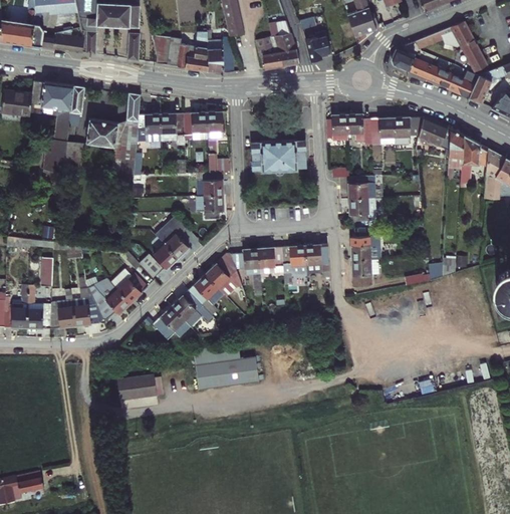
[(76,18),(73,5),(71,0),(55,0),(55,1),(46,0),(32,0),(31,9),(45,11),(44,14),(76,18)]
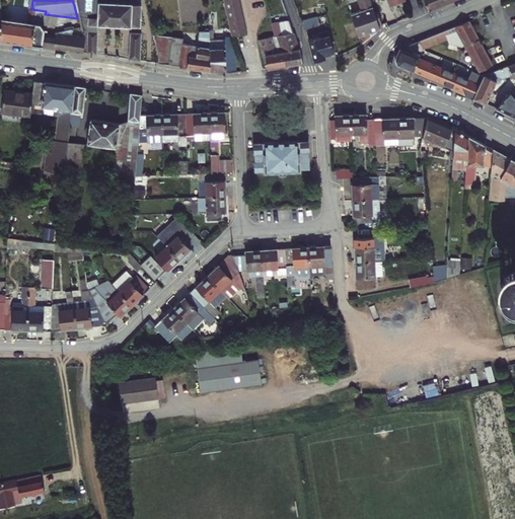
[(94,27),(136,28),(136,7),(96,6),(96,0),(72,0),(74,5),(77,18),(82,38),(82,40),(81,55),(91,57),(95,57),(94,27)]
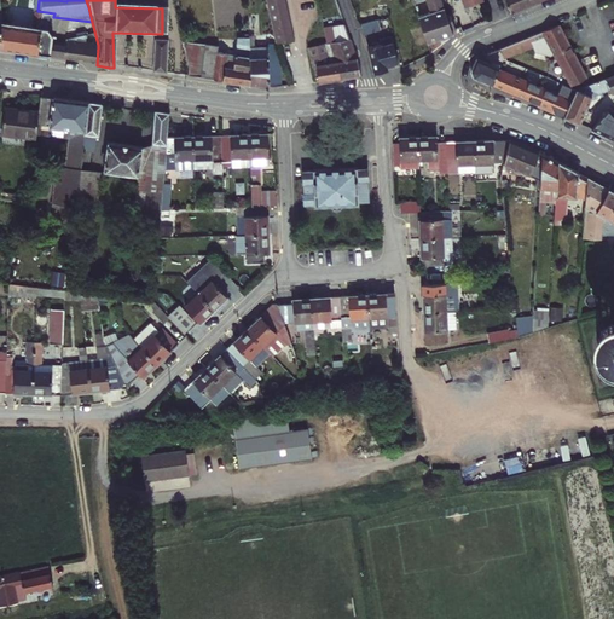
[(260,0),(273,47),(291,44),(279,0),(260,0)]
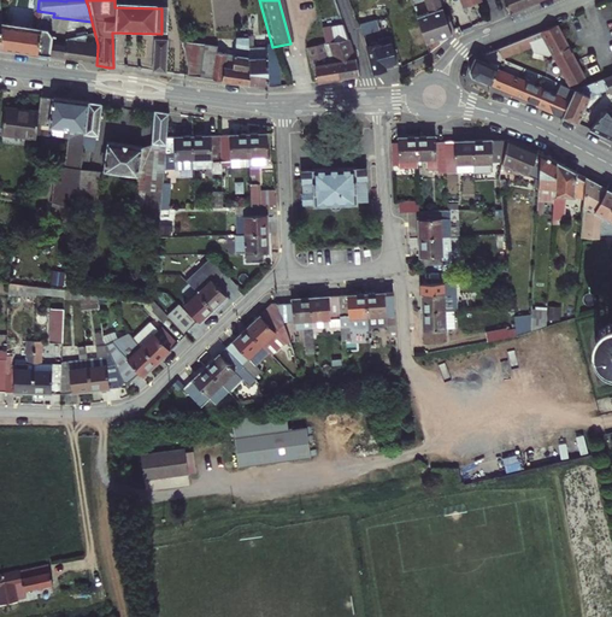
[(448,15),(445,16),(439,0),(410,0),(427,43),(455,33),(448,15)]
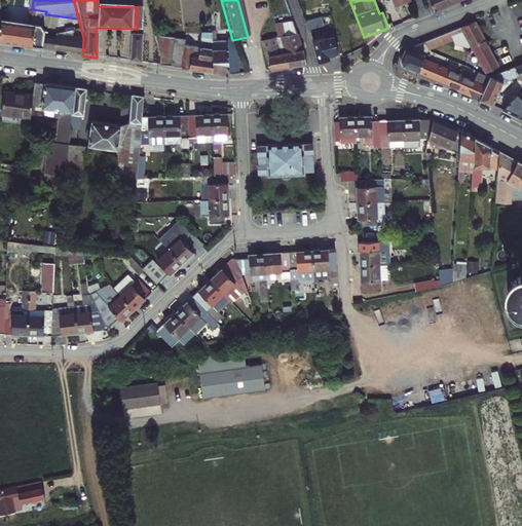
[(390,0),(397,14),(413,8),(409,0),(390,0)]
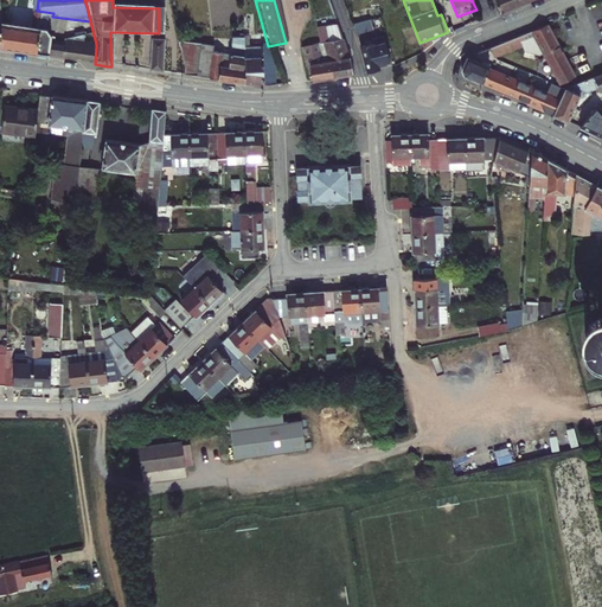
[(493,0),(498,12),(510,7),(506,0),(493,0)]
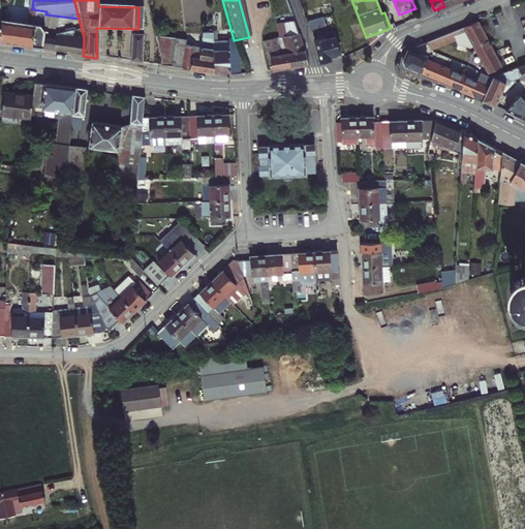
[(41,38),(43,32),(39,32),(36,24),(30,23),(32,9),(27,8),(25,23),(1,19),(1,21),(0,28),(0,43),(51,51),(53,40),(41,38)]
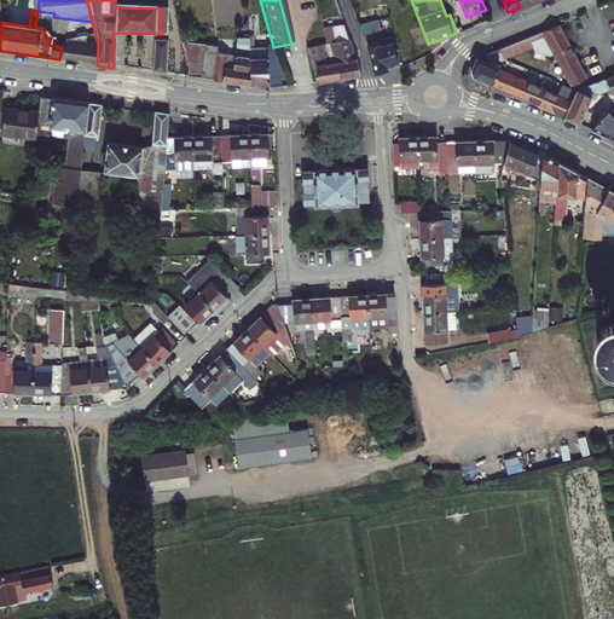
[(365,36),(375,33),(371,19),(360,23),(365,36)]
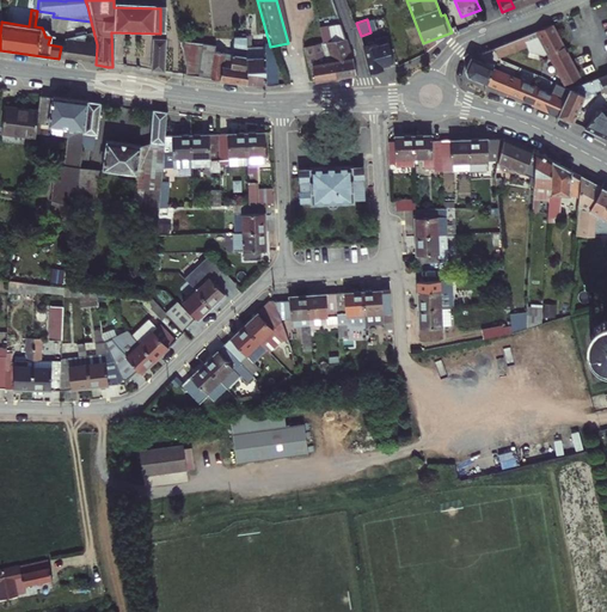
[(562,87),(582,77),(552,19),(497,48),(500,53),(535,38),(562,87)]
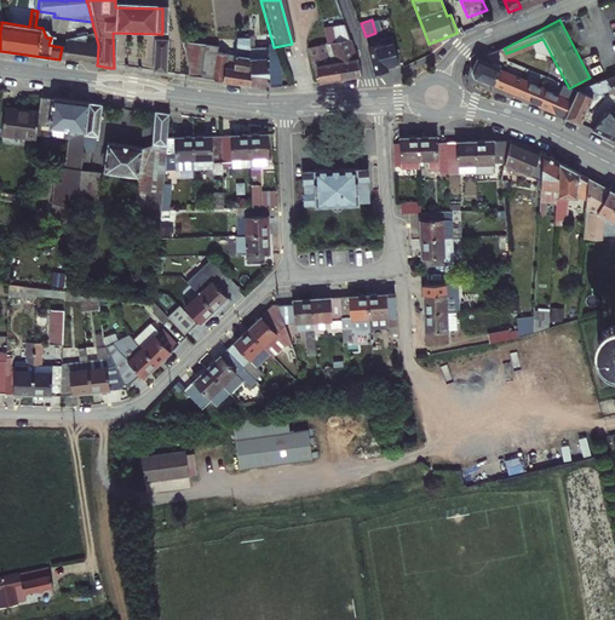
[(333,79),(355,75),(346,40),(342,26),(319,33),(320,41),(321,45),(331,42),(334,62),(329,63),(333,79)]
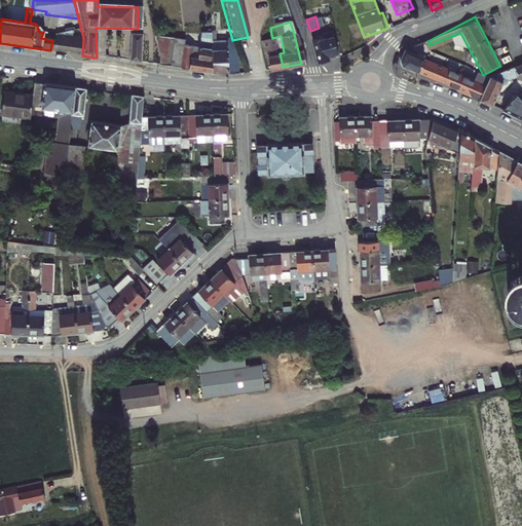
[(230,78),(238,76),(235,51),(233,47),(232,40),(226,41),(226,43),(217,43),(215,31),(210,31),(211,34),(212,43),(213,75),(230,78)]
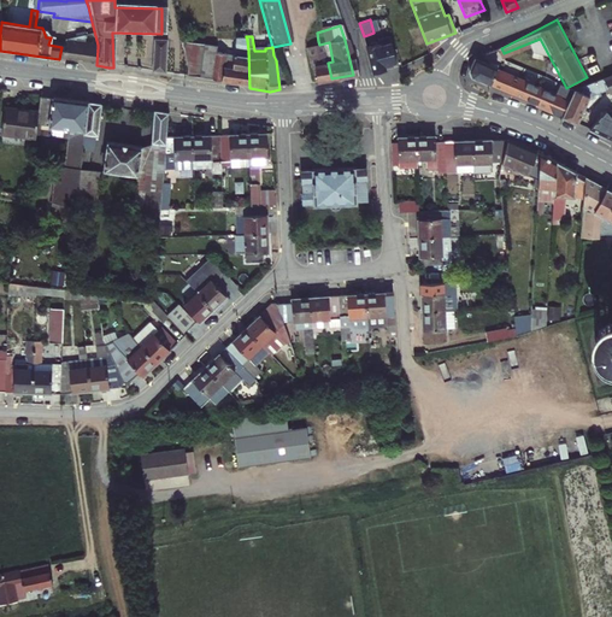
[(212,83),(249,88),(248,51),(247,40),(234,41),(235,56),(218,56),(218,48),(211,47),(212,83)]
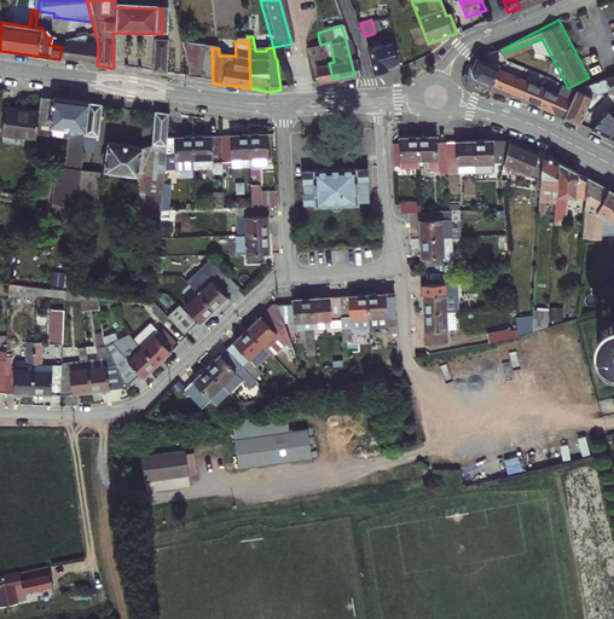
[(313,82),(332,79),(329,63),(334,62),(330,42),(320,45),(319,41),(318,41),(320,53),(323,62),(308,65),(313,82)]
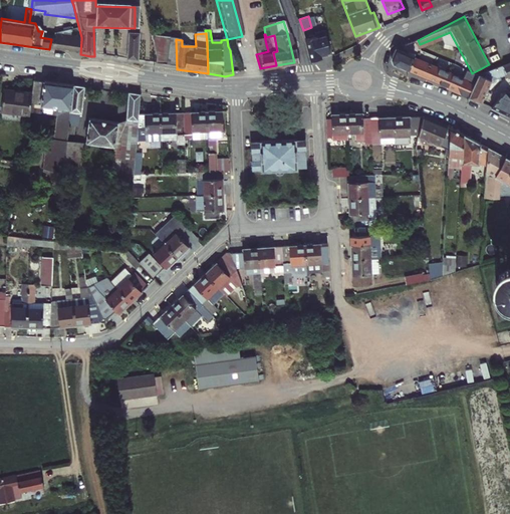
[(320,53),(329,50),(324,35),(316,38),(315,34),(304,38),(311,60),(321,57),(320,53)]
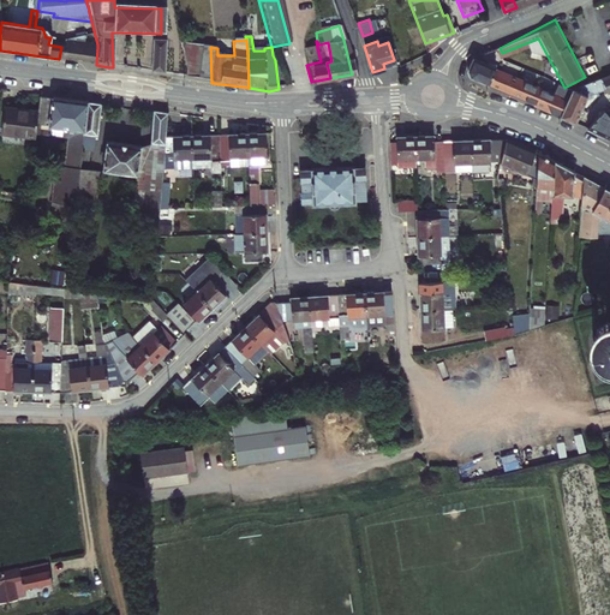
[(165,76),(168,43),(155,42),(151,73),(165,76)]
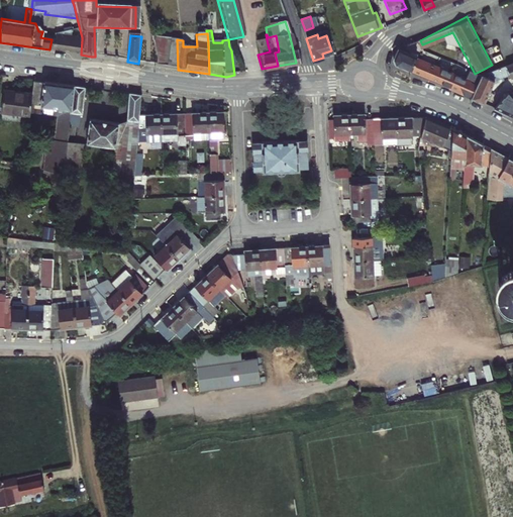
[(155,66),(178,70),(177,39),(150,37),(156,59),(155,66)]
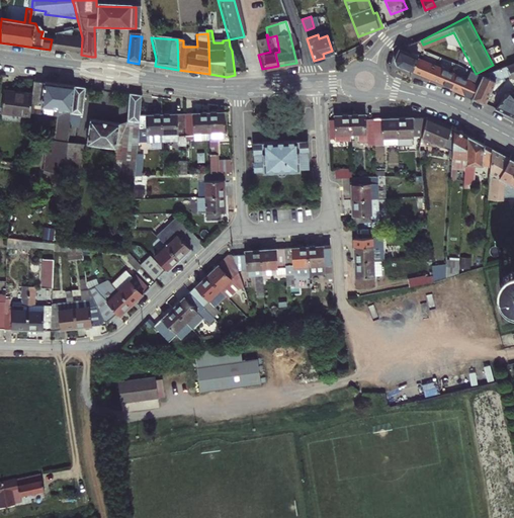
[(50,50),(61,52),(62,41),(52,39),(50,50)]
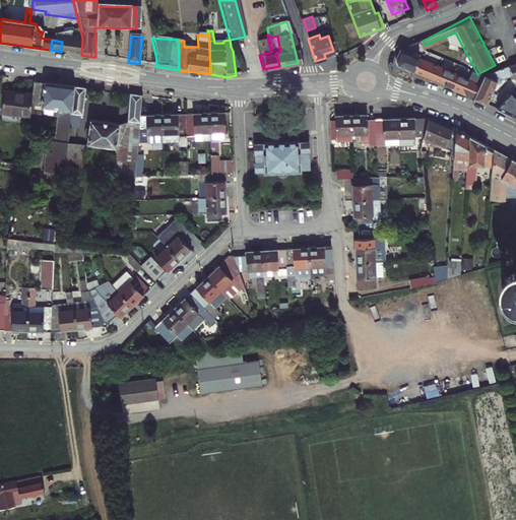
[(61,52),(81,55),(82,40),(77,40),(77,42),(62,40),(62,42),(61,52)]
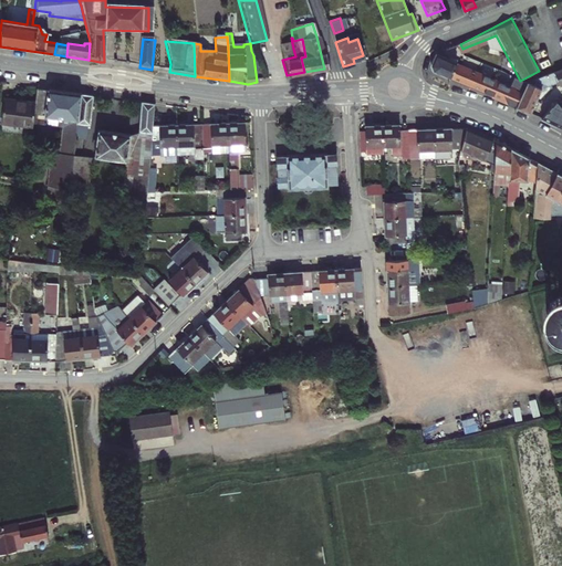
[(282,60),(295,56),(293,49),(278,52),(279,60),(282,60)]
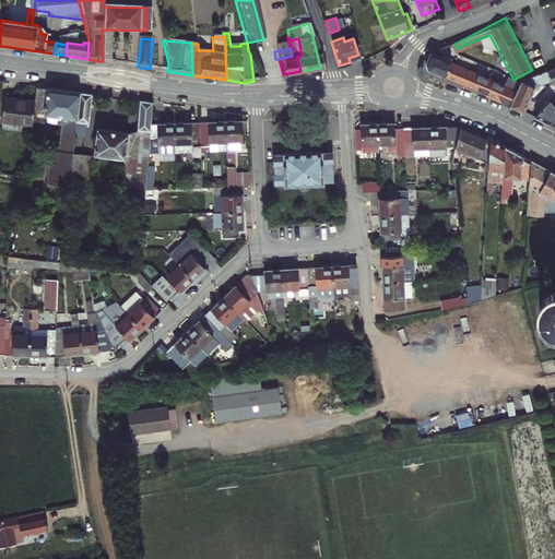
[(481,98),(508,108),(519,83),(503,76),(497,88),(450,67),(451,63),(430,56),(425,68),(428,74),(439,80),(440,78),(482,96),(481,98)]
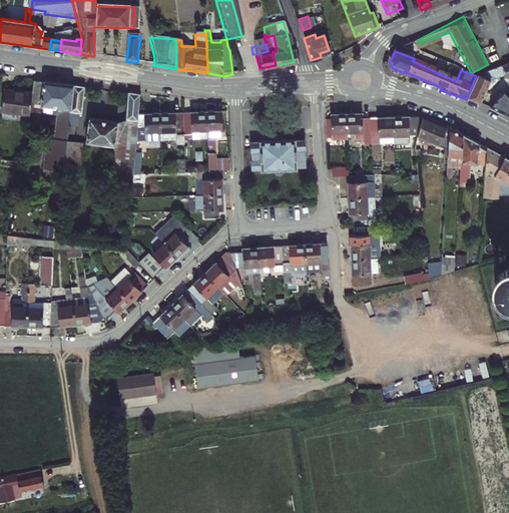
[(66,144),(67,132),(73,85),(33,80),(31,93),(30,104),(58,108),(64,109),(58,155),(53,154),(45,153),(43,169),(63,171),(66,144)]
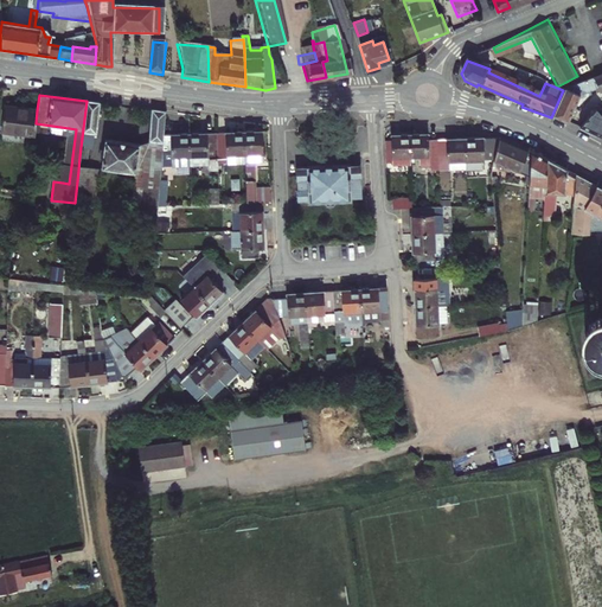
[(94,136),(96,136),(100,103),(87,101),(79,157),(85,158),(87,149),(91,149),(94,136)]
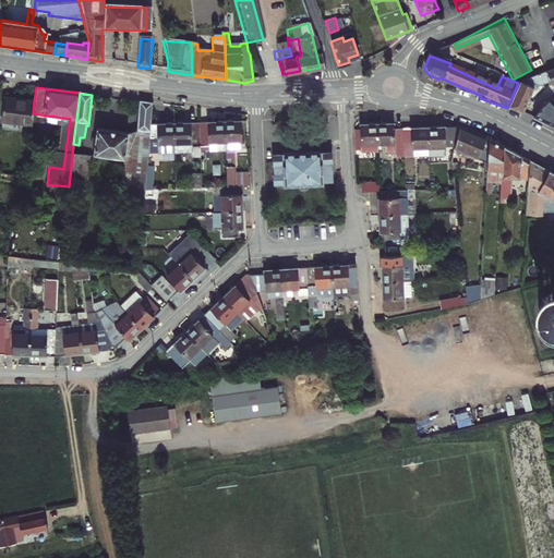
[(32,126),(33,113),(34,101),(3,97),(1,122),(32,126)]
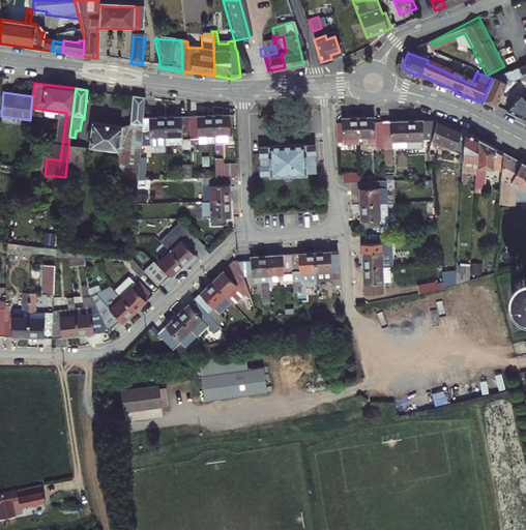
[(142,137),(143,116),(144,97),(132,95),(129,124),(119,127),(90,124),(87,149),(117,153),(116,166),(129,167),(127,183),(139,184),(142,137)]
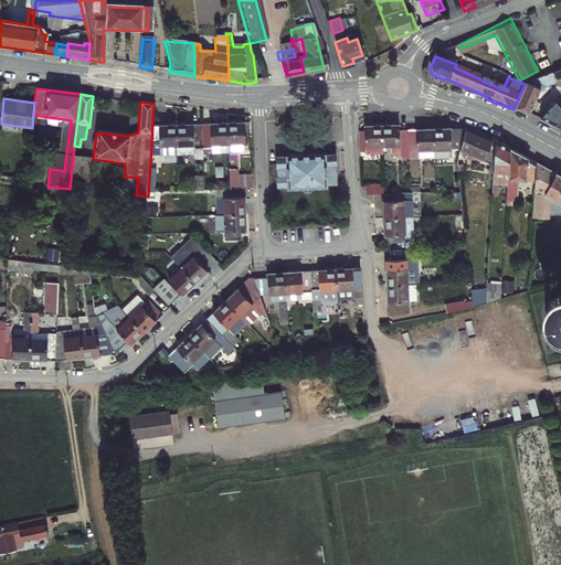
[(557,128),(560,125),(560,116),(559,114),(551,102),(550,103),(540,120),(557,128)]
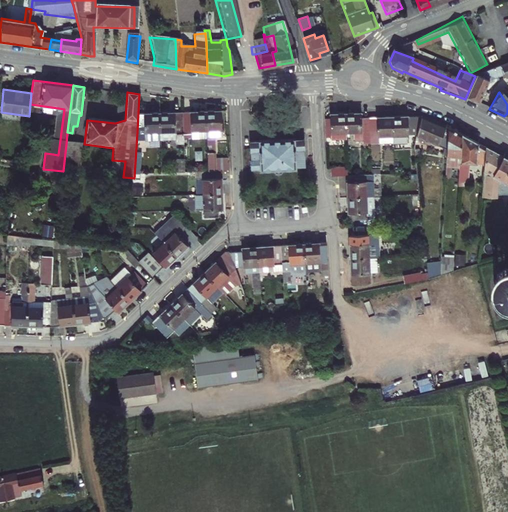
[(53,154),(58,155),(64,109),(58,108),(53,154)]
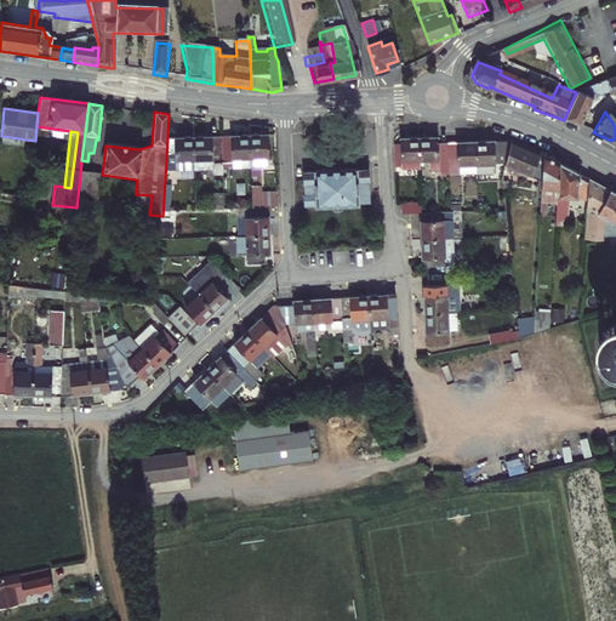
[(251,165),(268,164),(267,131),(250,132),(251,155),(251,165)]
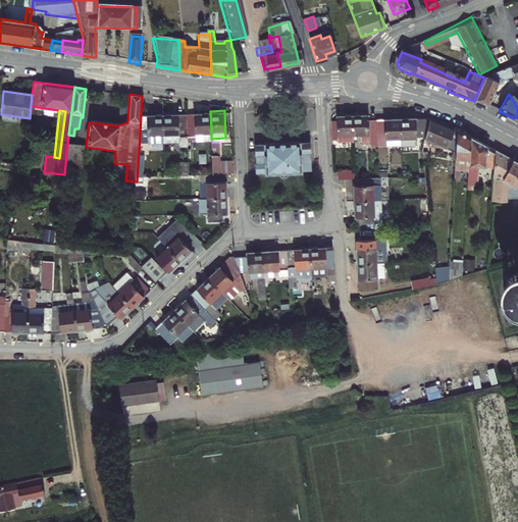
[(189,132),(211,131),(210,111),(187,112),(189,132)]
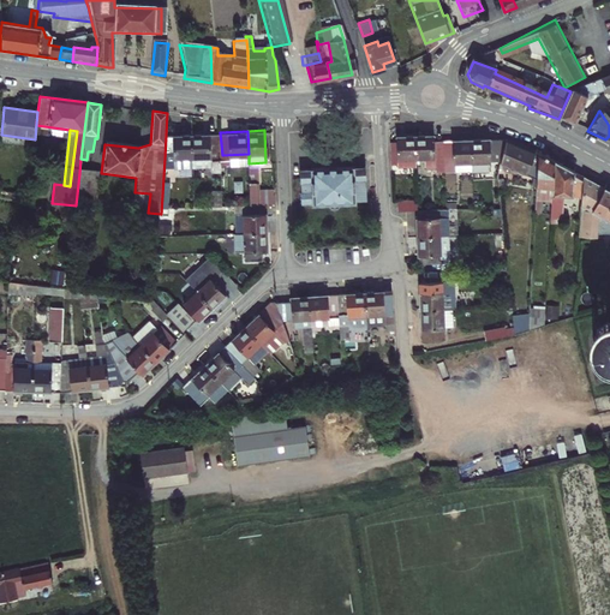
[(192,157),(222,155),(220,132),(191,133),(192,157)]
